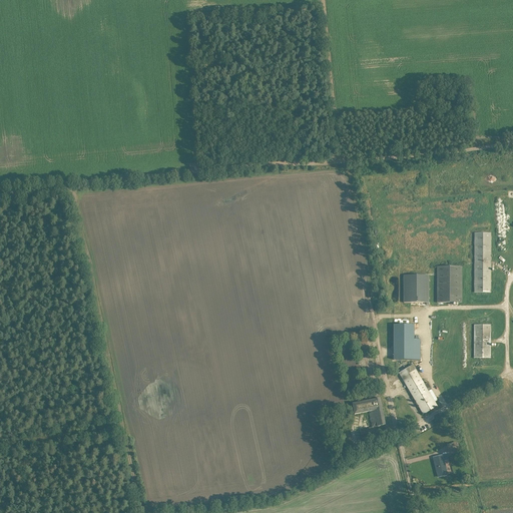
[(475,232),(475,293),(492,293),(492,232),(475,232)]
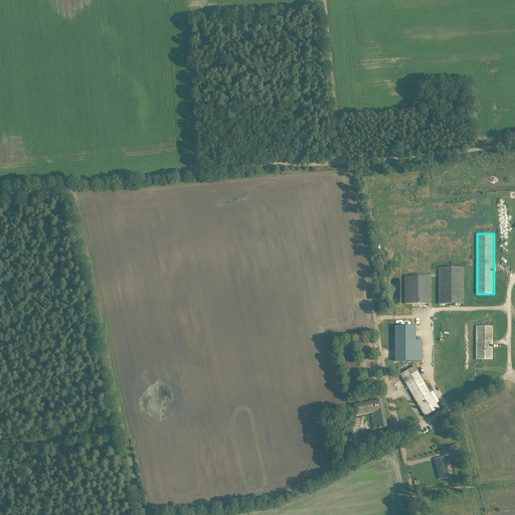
[(439,268),(440,304),(465,304),(465,267),(439,268)]
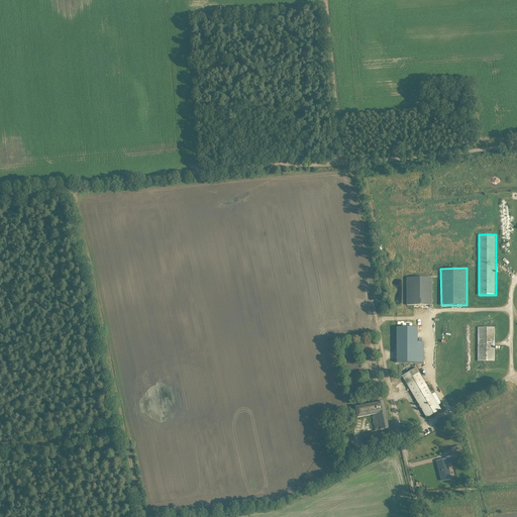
[(433,277),(408,277),(407,305),(433,305),(433,277)]
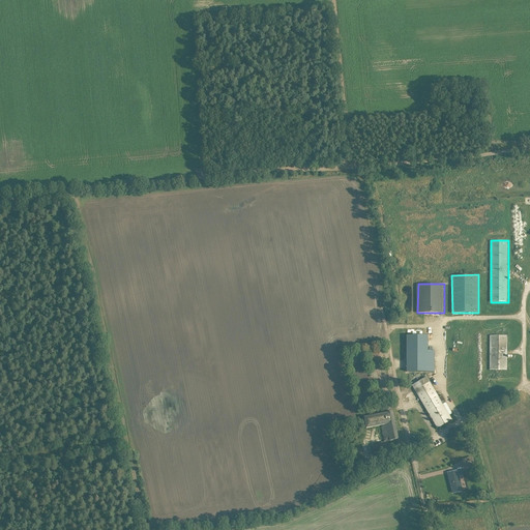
[(428,335),(407,335),(407,372),(428,372),(428,335)]
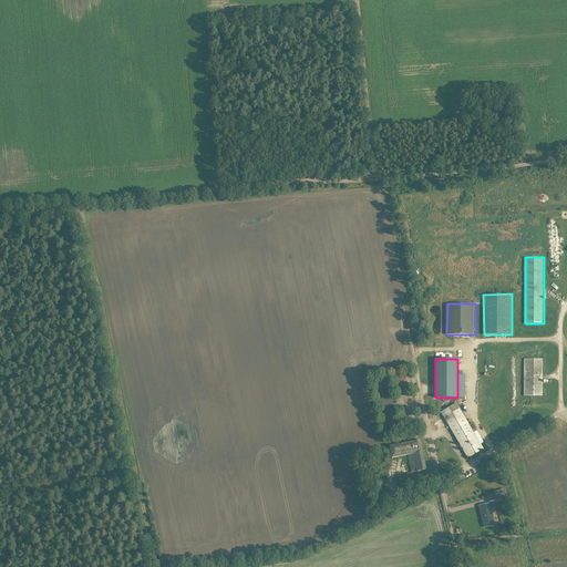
[(525,359),(524,395),(543,395),(544,359),(525,359)]
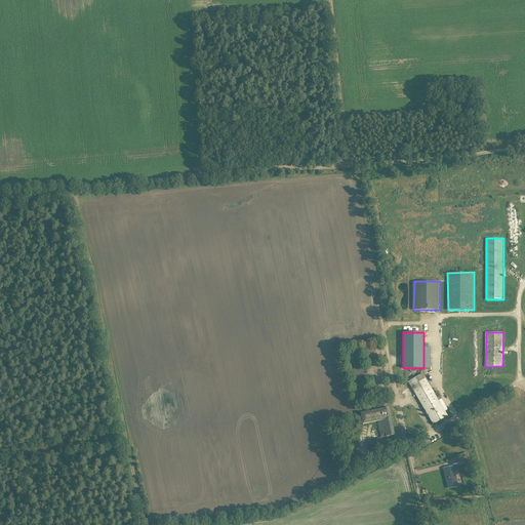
[(439,392),(435,394),(425,373),(410,380),(432,425),(449,416),(446,410),(448,409),(439,392)]
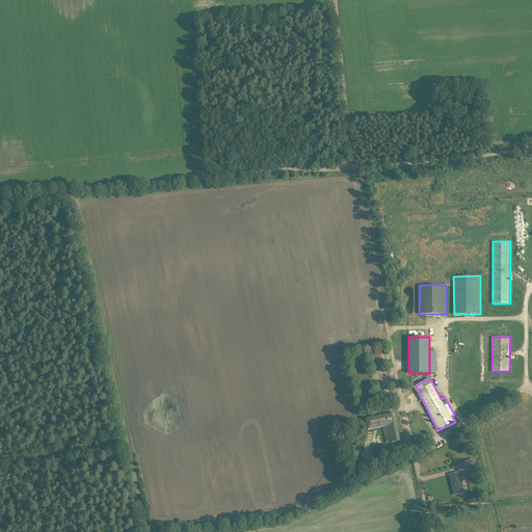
[(390,443),(392,442),(400,441),(394,413),(365,419),(368,430),(382,427),(386,444),(373,446),(375,456),(384,454),(392,453),(390,443)]
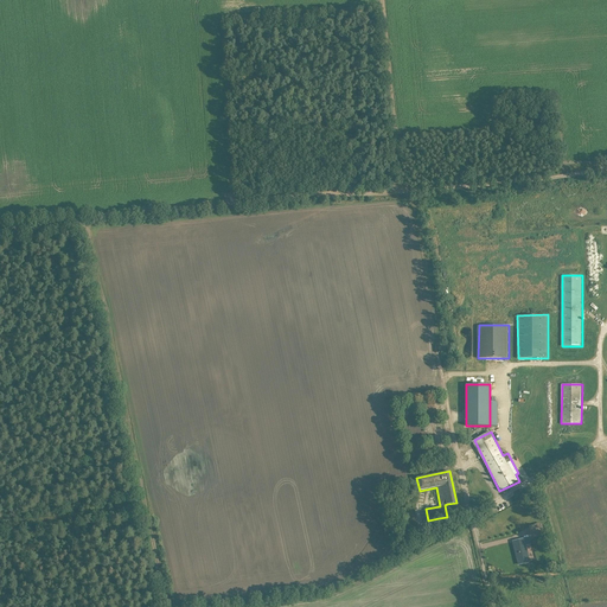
[(529,538),(513,542),(518,564),(529,562),(525,545),(530,544),(529,538)]
